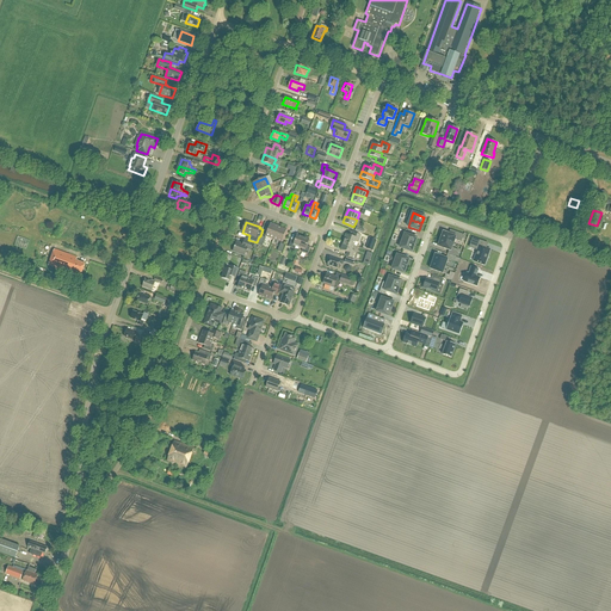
[(273,240),(278,227),(271,224),(266,236),(273,240)]
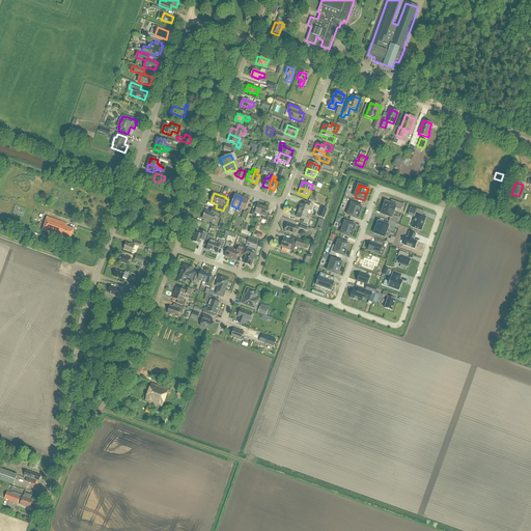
[(242,197),(238,208),(245,211),(249,200),(242,197)]
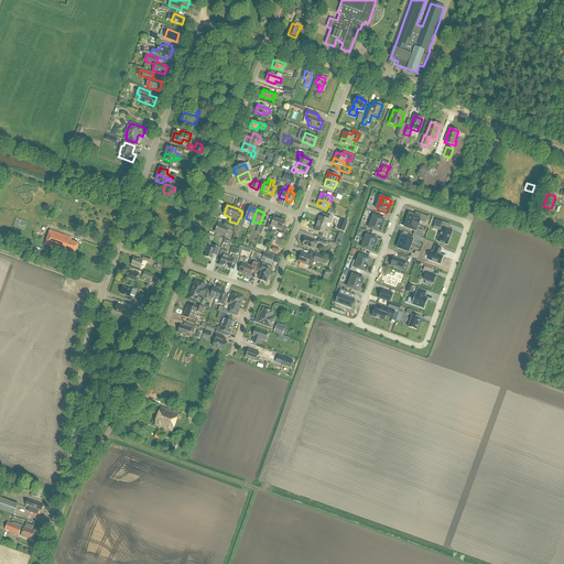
[(407,220),(419,225),(420,221),(425,224),(429,217),(421,214),(420,218),(409,214),(407,220)]
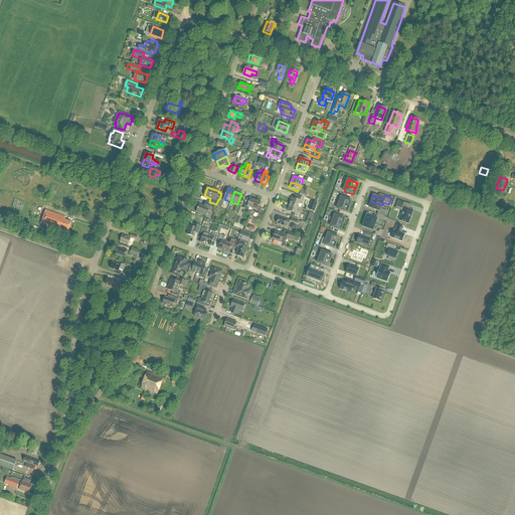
[(252,209),(255,199),(250,197),(248,203),(245,202),(243,208),(248,210),(249,207),(252,209)]
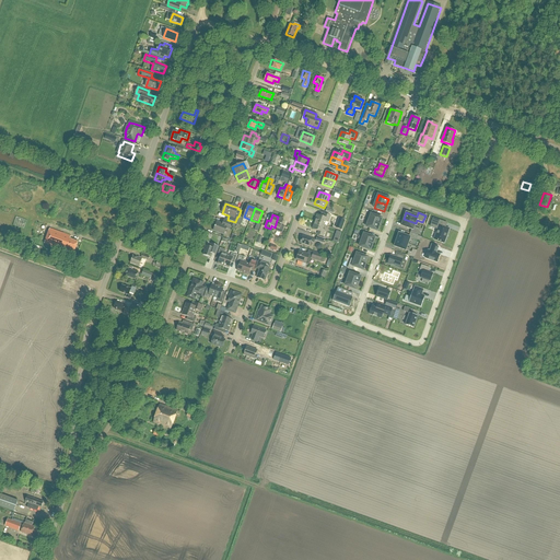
[(317,216),(315,222),(324,225),(326,221),(328,222),(330,217),(325,214),(324,218),(317,216)]
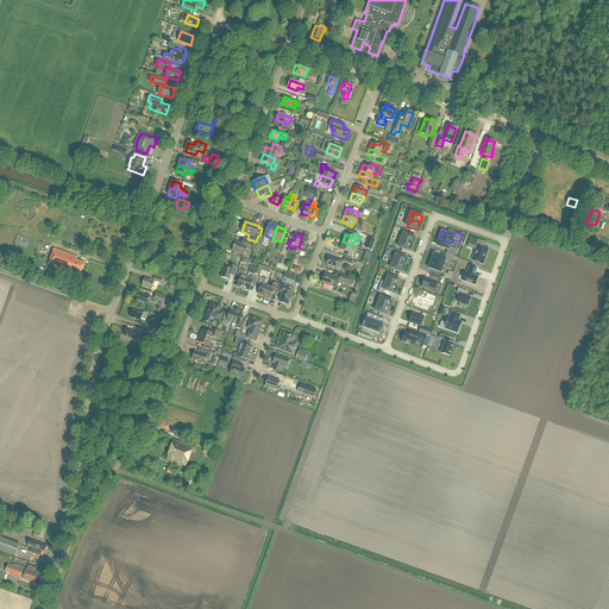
[(402,240),(413,244),(415,238),(403,233),(401,240),(402,240)]
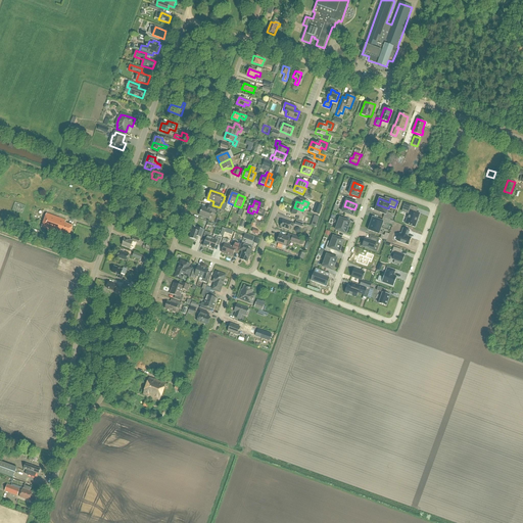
[(259,202),(256,212),(259,214),(258,216),(264,218),(266,211),(263,210),(265,204),(259,202)]
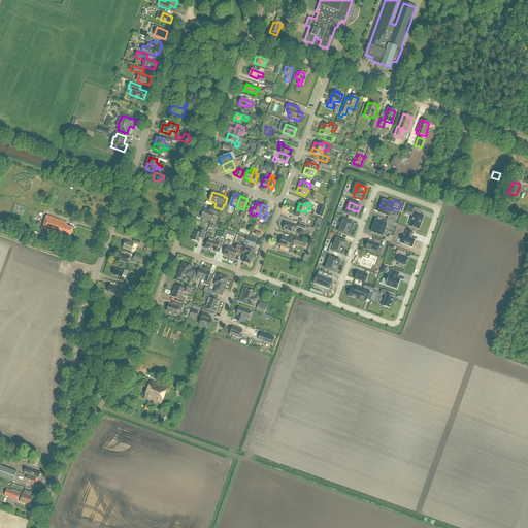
[(413,217),(409,226),(419,229),(424,216),(421,215),(417,213),(419,209),(408,205),(406,213),(413,217)]
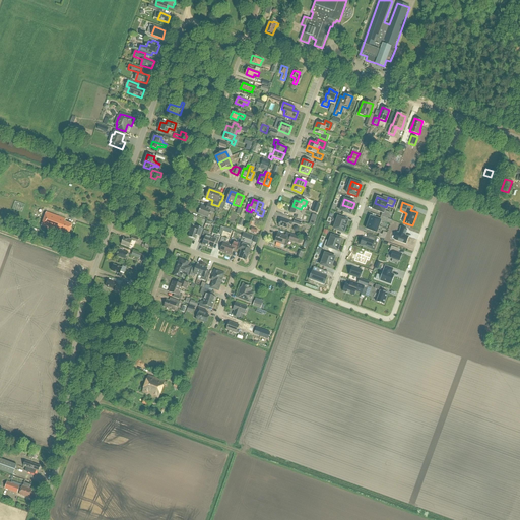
[(311,211),(317,213),(320,204),(315,203),(311,211)]
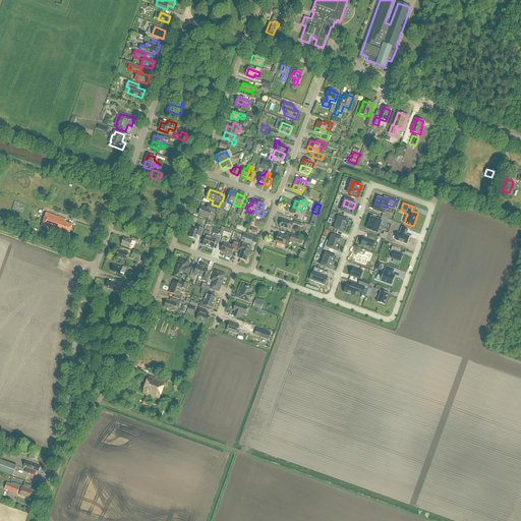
[(386,211),(387,208),(375,204),(373,210),(383,214),(382,217),(389,220),(391,213),(386,211)]
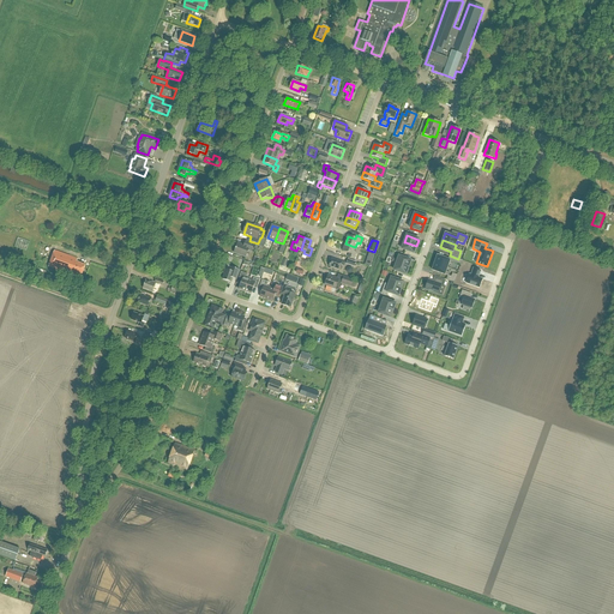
[(252,252),(254,244),(246,241),(245,246),(238,244),(234,253),(246,258),(248,251),(252,252)]
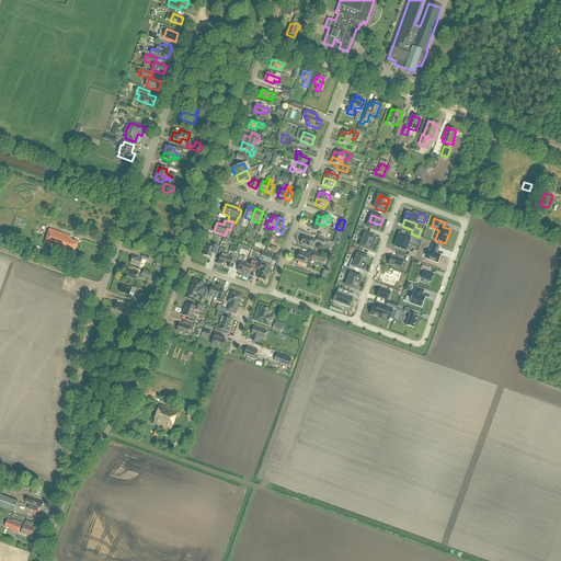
[(370,221),(369,221),(367,227),(378,231),(380,225),(370,221)]
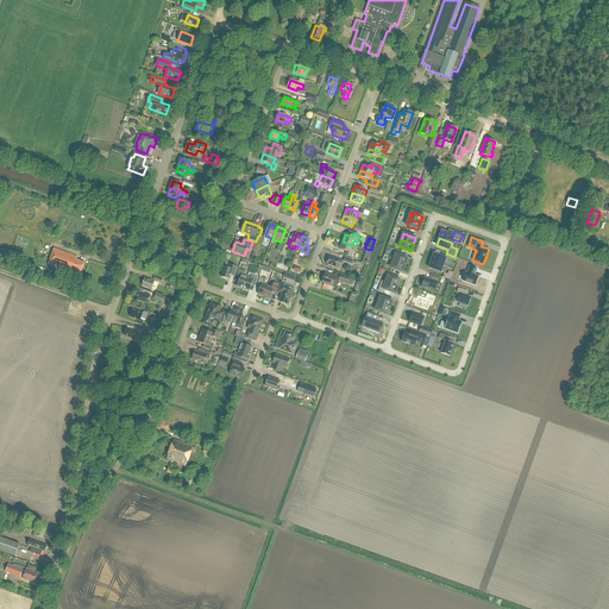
[(351,250),(352,245),(343,242),(339,249),(346,251),(345,256),(351,257),(353,251),(351,250)]
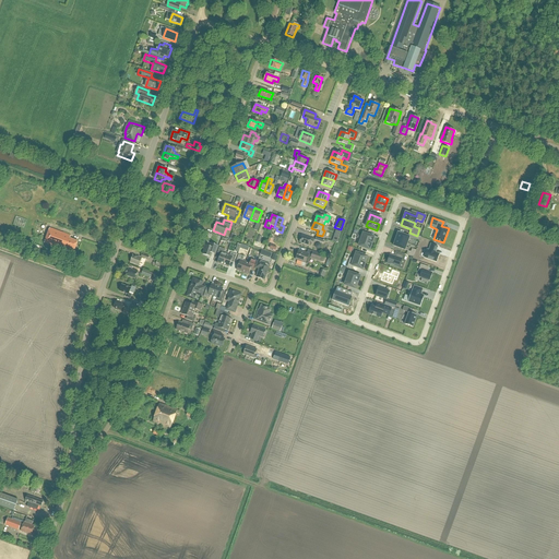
[(74,251),(78,241),(70,238),(71,236),(50,228),(45,244),(66,250),(69,251),(70,249),(74,251)]
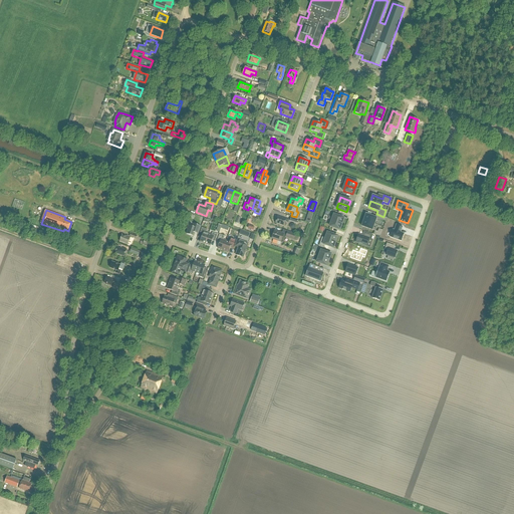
[(363,220),(374,224),(375,221),(378,222),(379,219),(366,214),(363,220)]
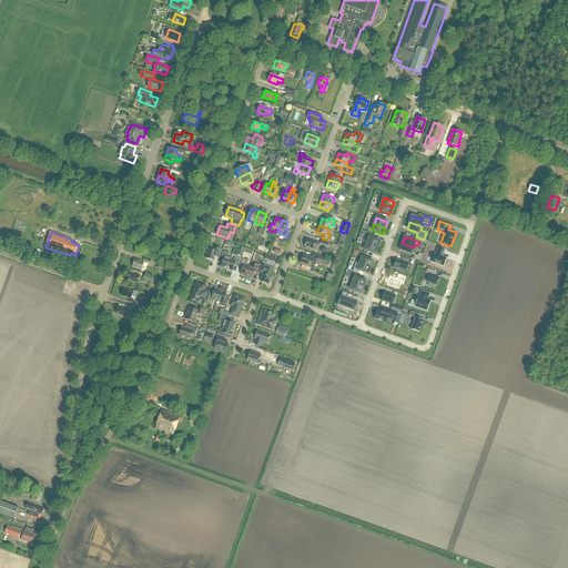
[(369,237),(367,243),(367,244),(377,247),(379,241),(369,237)]
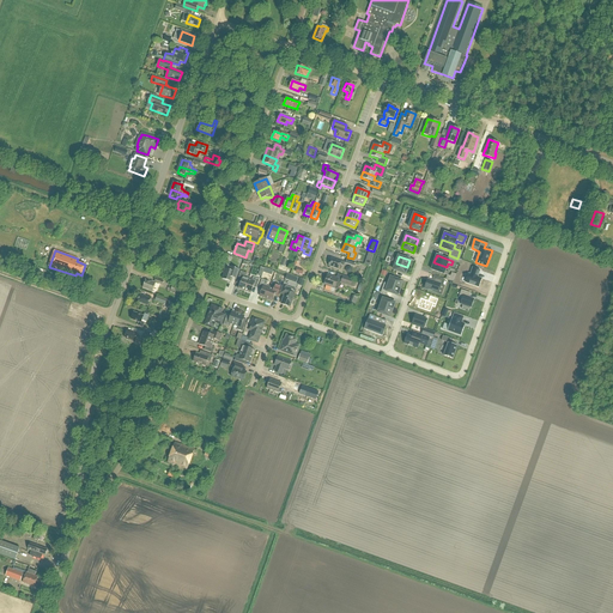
[(341,262),(331,259),(328,266),(339,269),(340,265),(344,266),(345,262),(341,261),(341,262)]
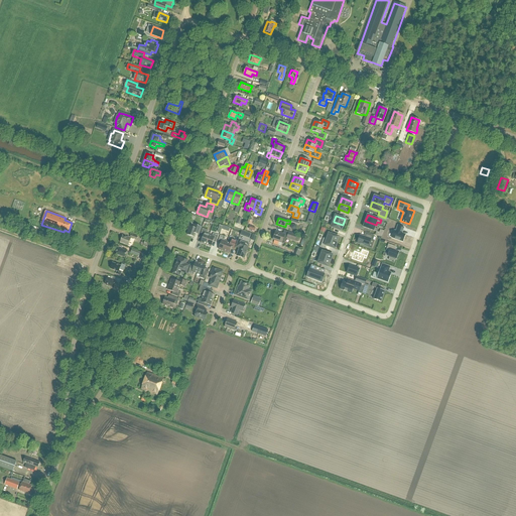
[(375,228),(376,225),(365,221),(363,227),(377,232),(378,229),(375,228)]
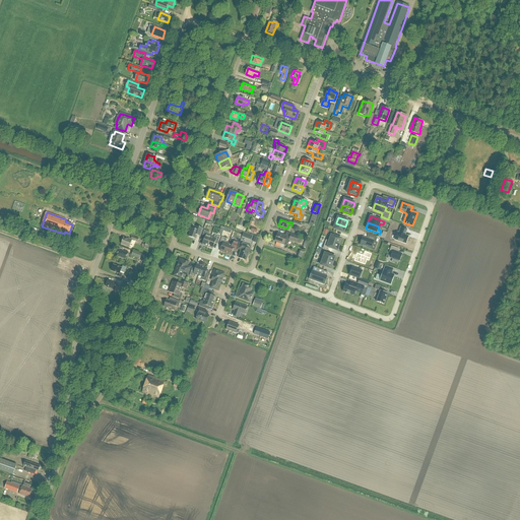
[(343,233),(345,226),(336,223),(334,229),(343,233)]
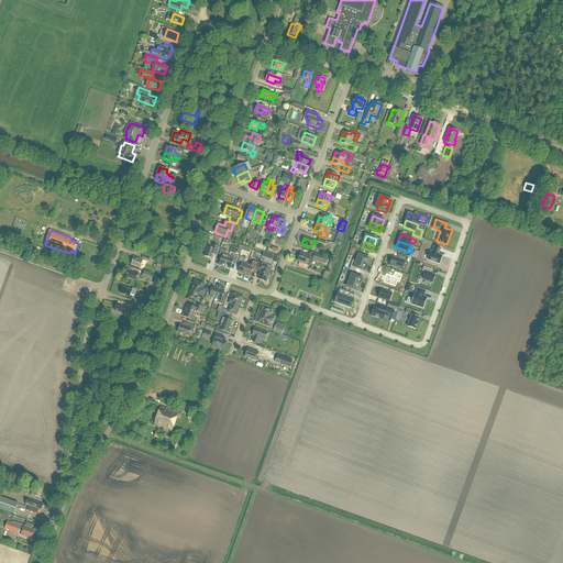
[(211,245),(211,249),(207,246),(206,251),(207,251),(205,256),(212,260),(213,255),(217,256),(220,247),(211,245)]
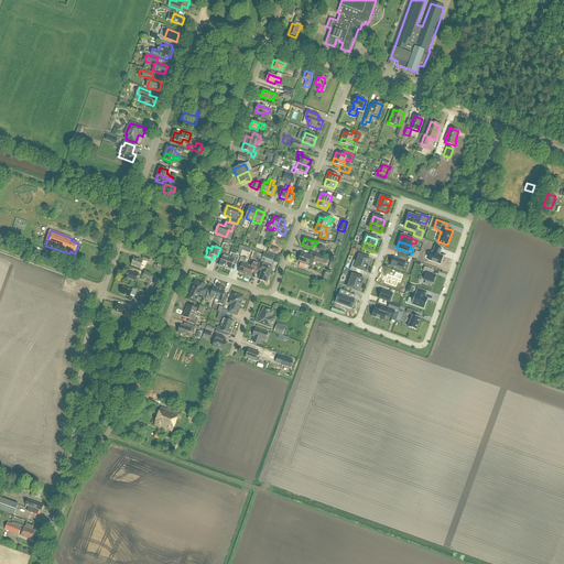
[(431,252),(429,260),(441,264),(443,257),(438,256),(440,253),(442,249),(435,247),(433,253),(431,252)]
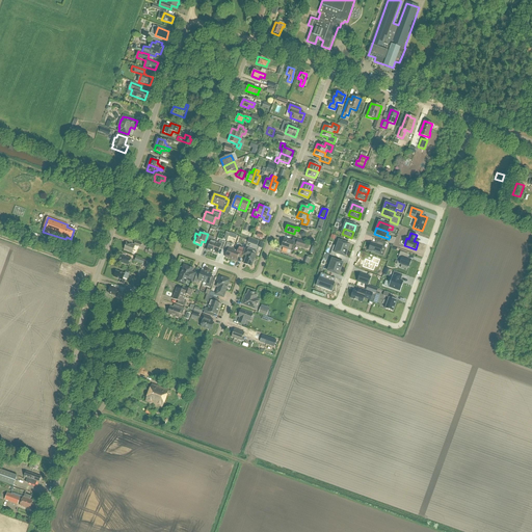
[(212,253),(216,242),(213,241),(214,238),(209,236),(206,244),(209,245),(207,250),(212,253)]
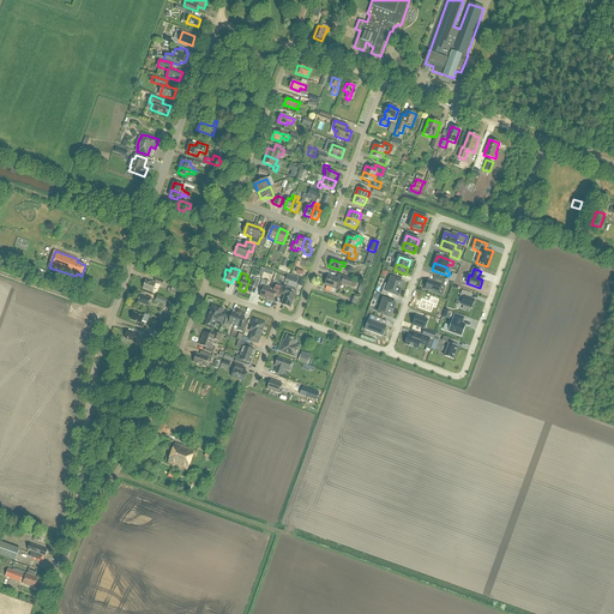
[(338,290),(343,276),(338,275),(337,278),(329,276),(325,286),(338,290)]
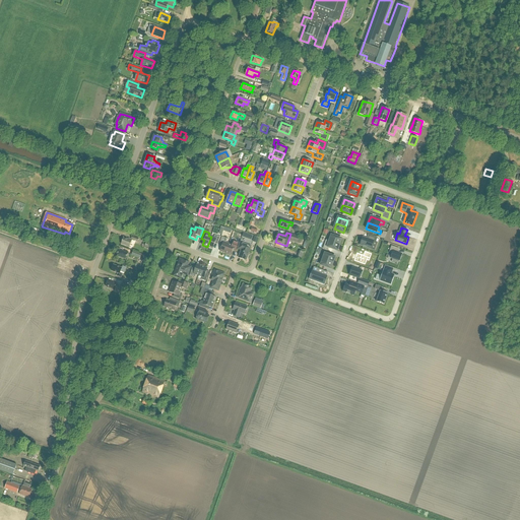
[(297,243),(299,237),(291,235),(289,240),(297,243)]
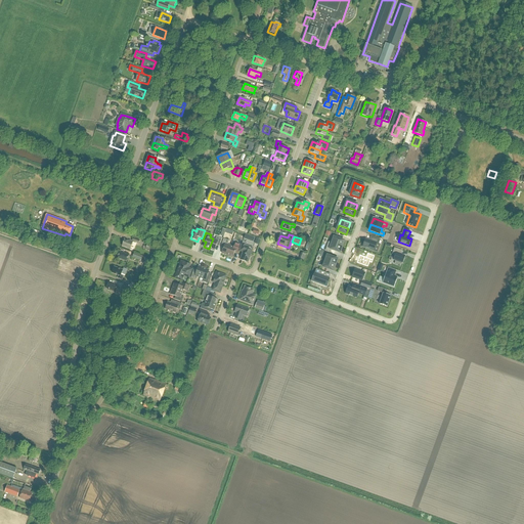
[(365,238),(362,247),(374,251),(376,243),(378,244),(380,239),(373,236),(370,241),(365,238)]
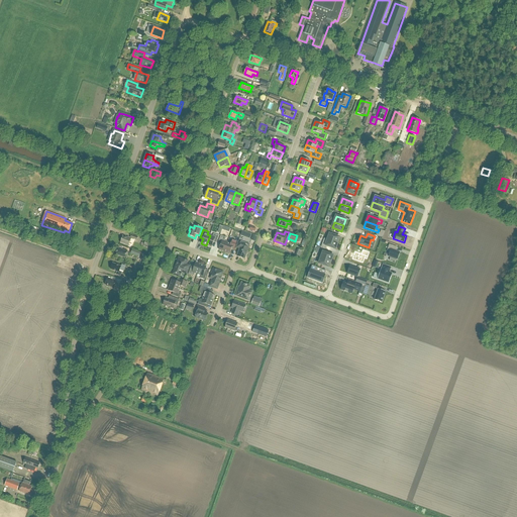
[(210,235),(206,245),(212,247),(213,242),(216,243),(219,236),(214,234),(213,236),(210,235)]
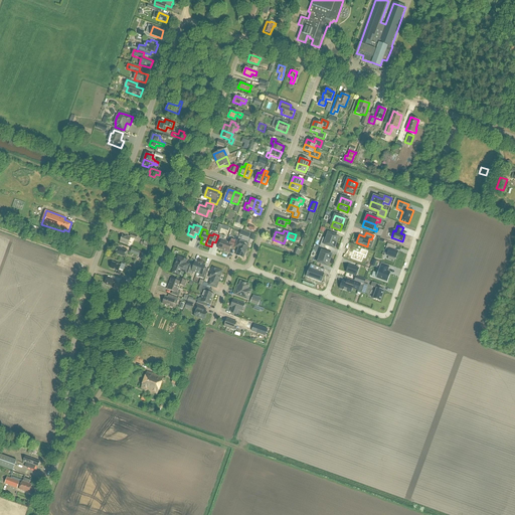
[(329,233),(327,238),(326,239),(336,242),(338,236),(329,233)]
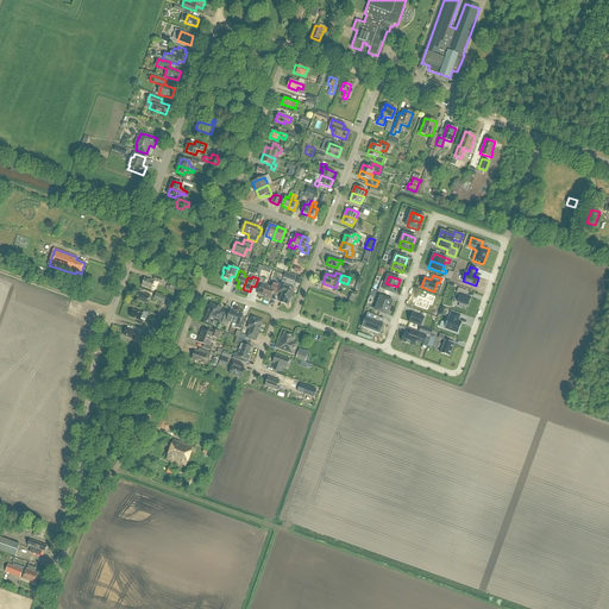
[(161,283),(163,280),(155,277),(154,280),(151,280),(150,281),(144,278),(142,286),(151,289),(155,281),(161,283)]
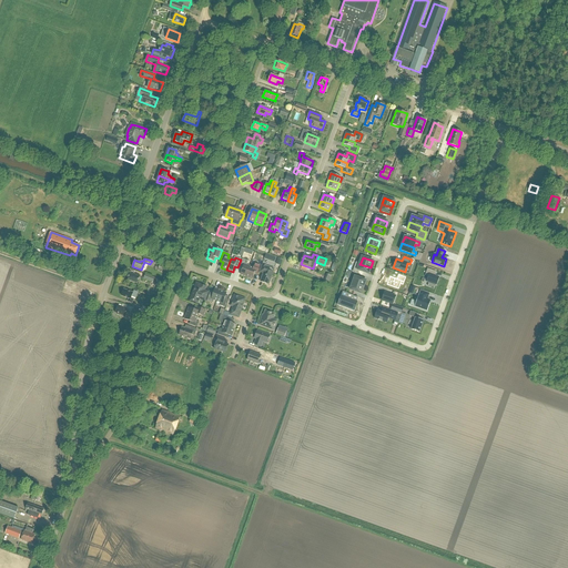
[(246,276),(250,266),(246,265),(249,262),(243,260),(240,269),(243,270),(241,275),(246,276)]
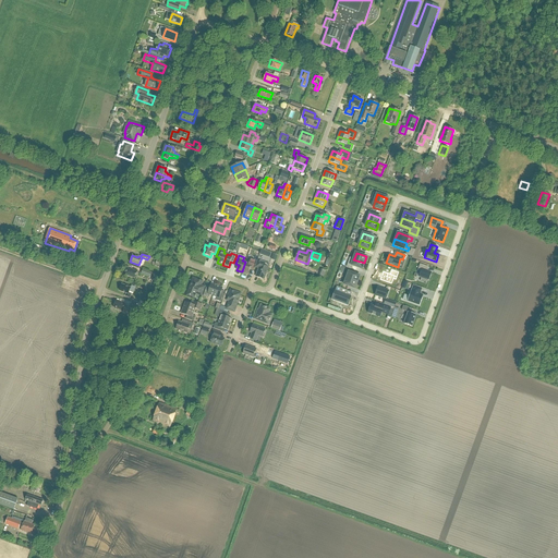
[(162,268),(165,262),(157,259),(155,266),(162,268)]
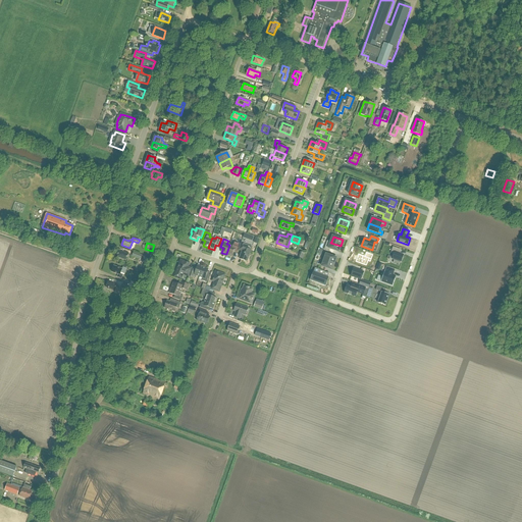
[(229,245),(226,254),(231,256),(233,251),(237,252),(240,244),(235,243),(232,246),(229,245)]
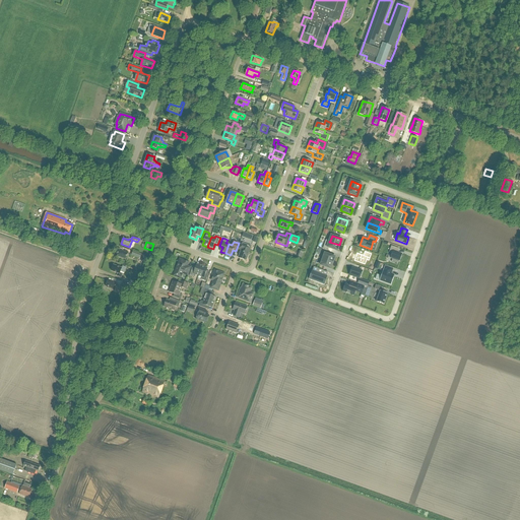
[(329,242),(327,247),(337,251),(339,245),(329,242)]
